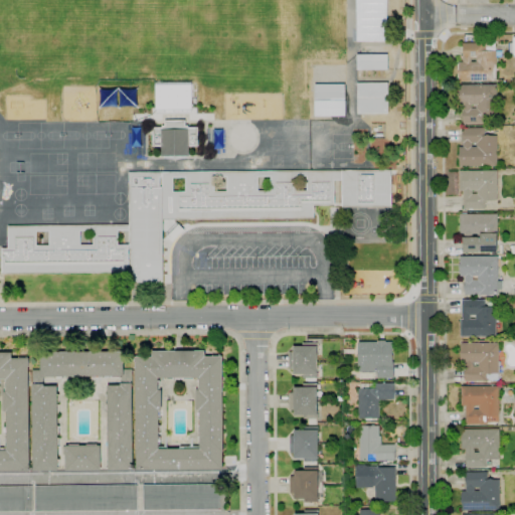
[(386,0),(356,0),(356,41),(386,40),(386,0)]
